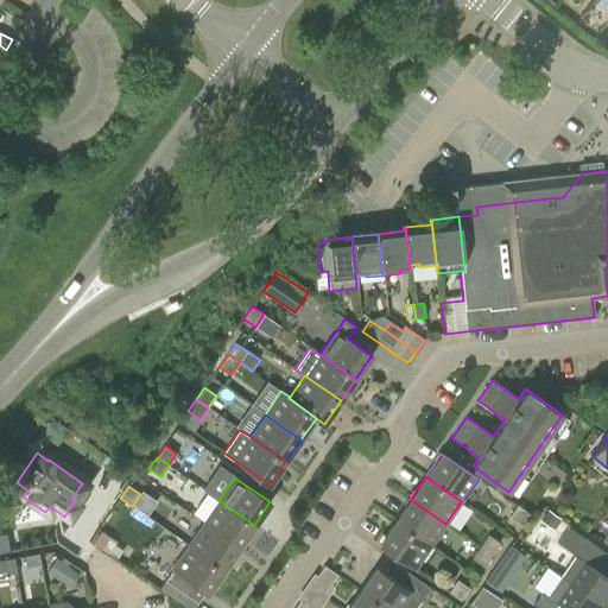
[(394,521),(430,546),(445,524),(410,499),(394,521)]
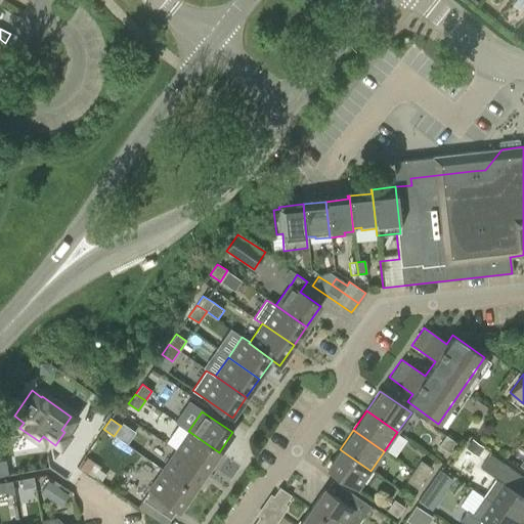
[(175,450),(206,472),(219,452),(188,431),(175,450)]
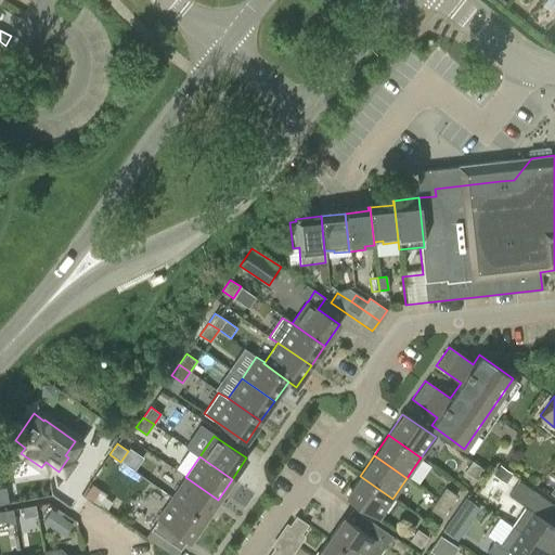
[(482,469),(472,462),(464,473),(475,480),(482,469)]
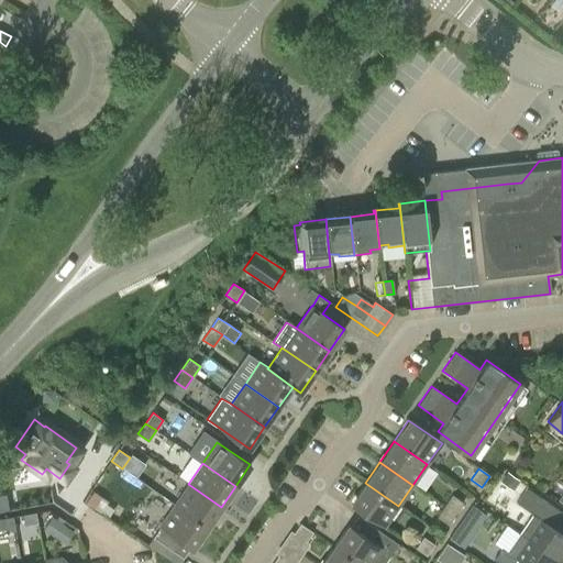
[(506,473),(499,482),(511,489),(518,481),(506,473)]
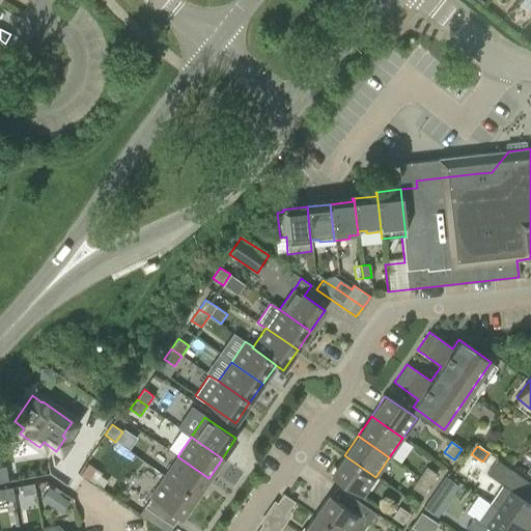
[(362,497),(375,477),(344,455),(331,475),(362,497)]
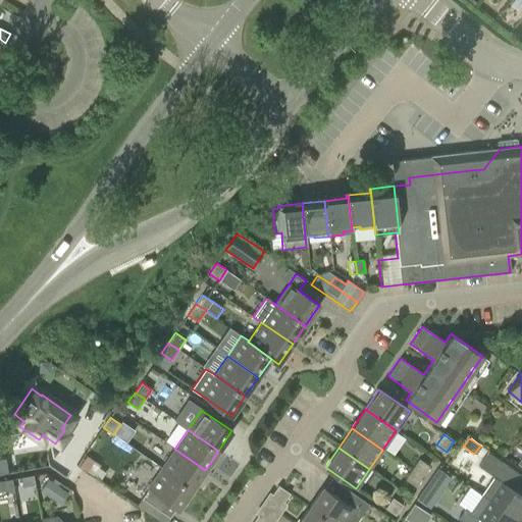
[(205,470),(174,449),(161,468),(192,488),(205,470)]
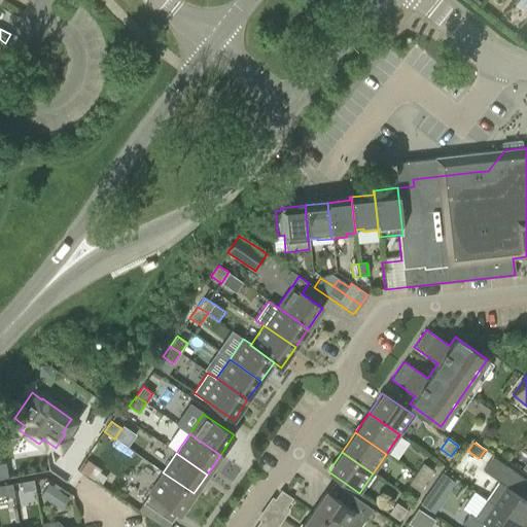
[(497,481),(486,498),(523,524),(526,517),(526,500),(521,497),(526,488),(526,481),(491,456),(482,469),(497,481)]
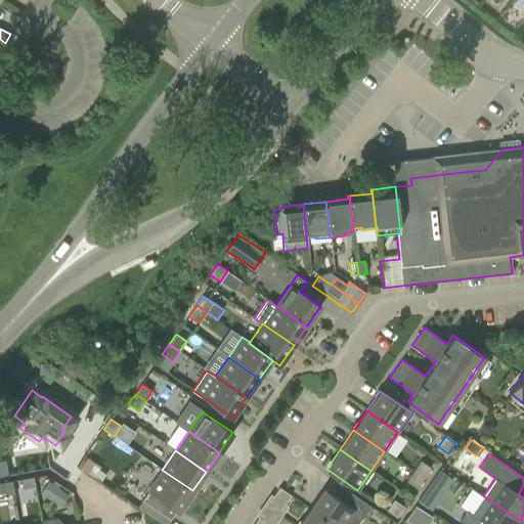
[(87,460),(80,469),(91,477),(98,467),(87,460)]
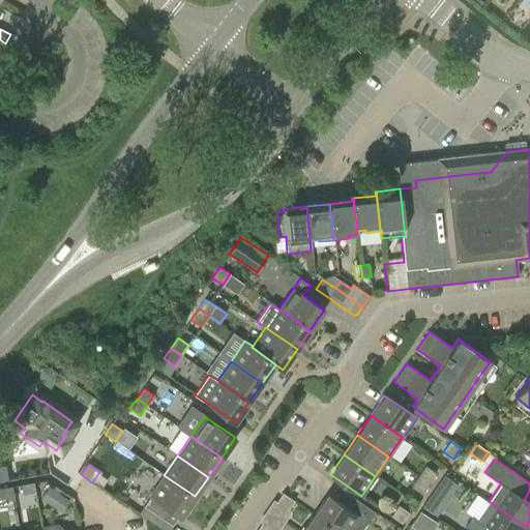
[(418,476),(429,483),(436,474),(425,466),(418,476)]
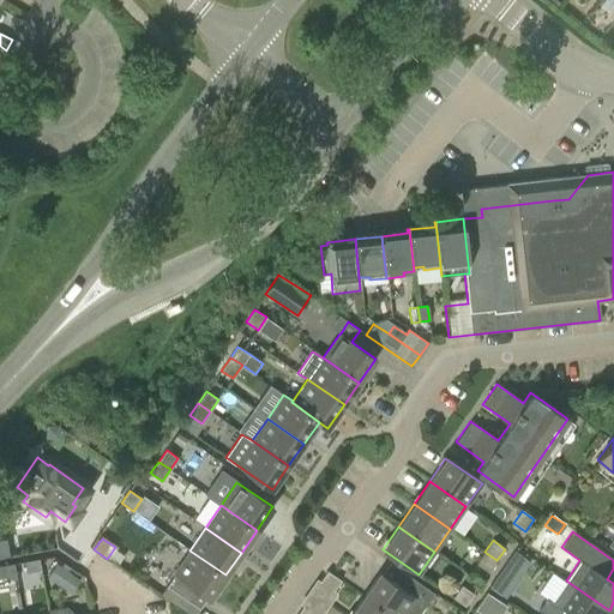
[(209,599),(226,575),(190,551),(167,587),(179,595),(187,583),(209,599)]
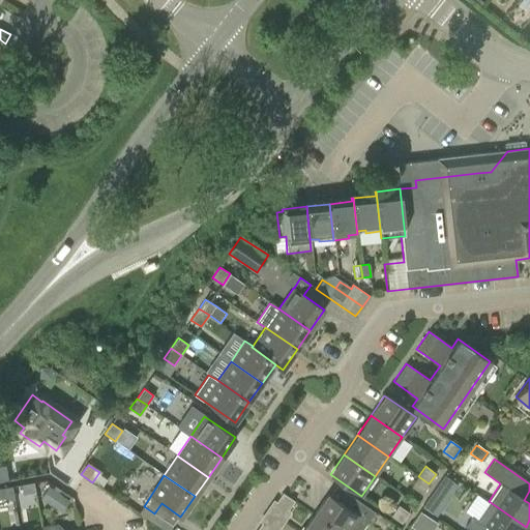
[(444,475),(422,507),(436,517),(458,484),(444,475)]
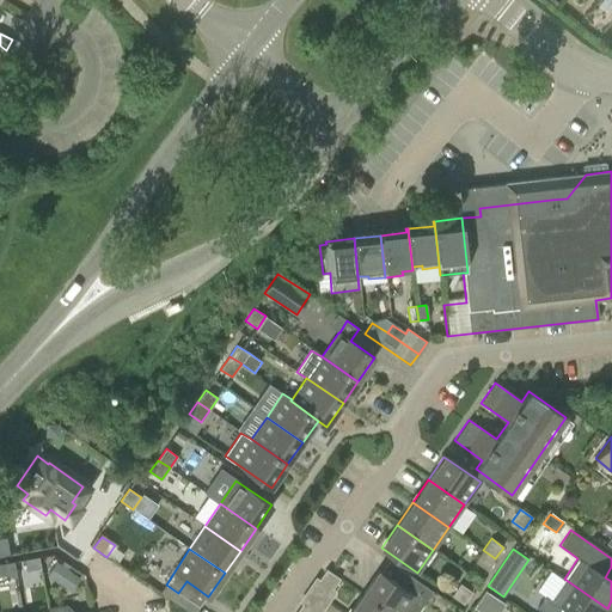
[(495,558),(483,550),(473,562),(485,570),(495,558)]
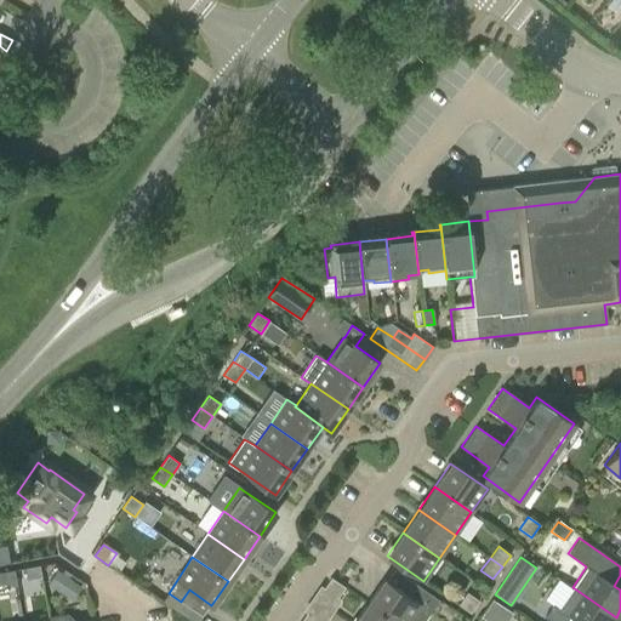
[(41,577),(39,565),(24,568),(27,580),(41,577)]
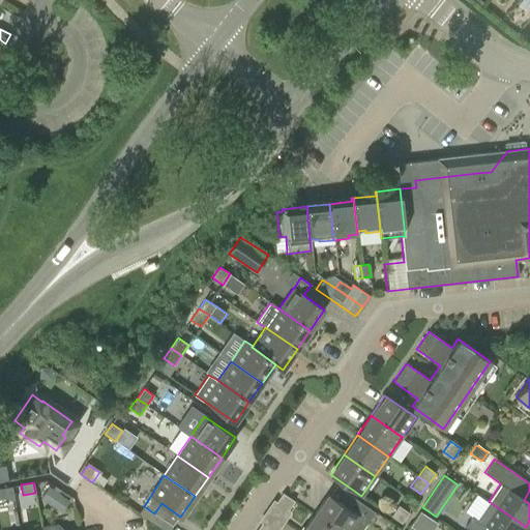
[(60,495),(48,488),(40,499),(52,506),(60,495)]
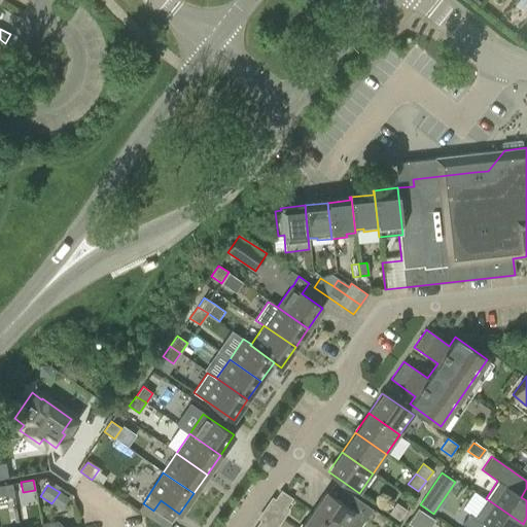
[(326,492),(312,512),(334,526),(359,526),(372,510),(343,489),(336,499),(326,492)]
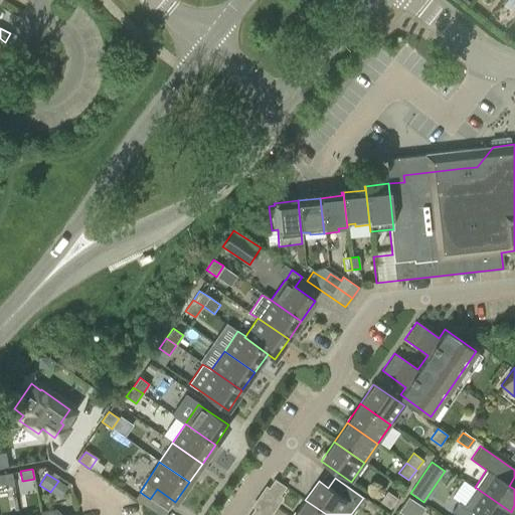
[(286,487),(274,479),(268,488),(279,496),(286,487)]
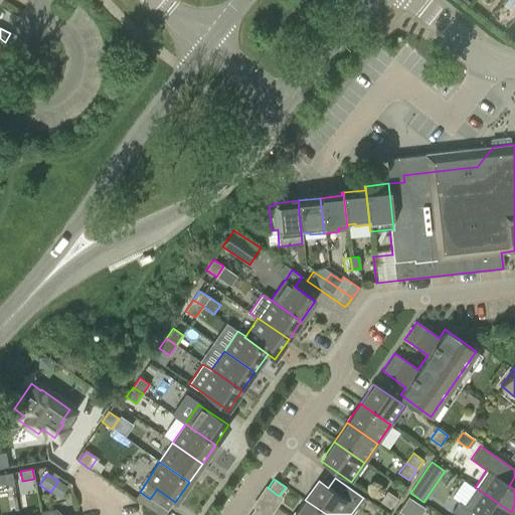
[(508,514),(511,512),(475,487),(463,503),(458,500),(451,511),(457,514),(508,514)]
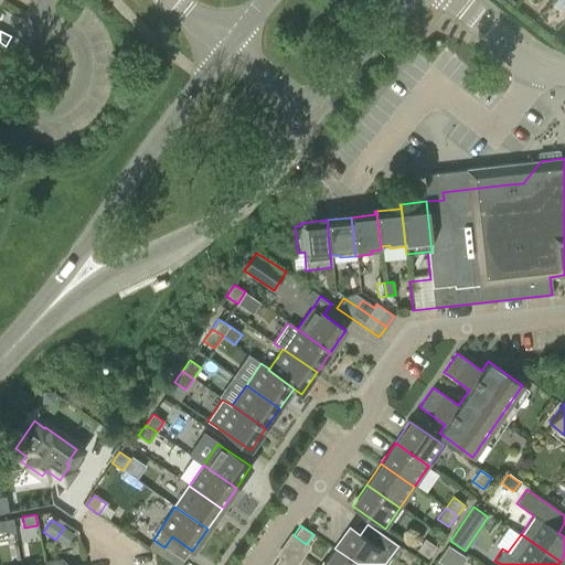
[(436,546),(425,540),(417,551),(427,558),(436,546)]
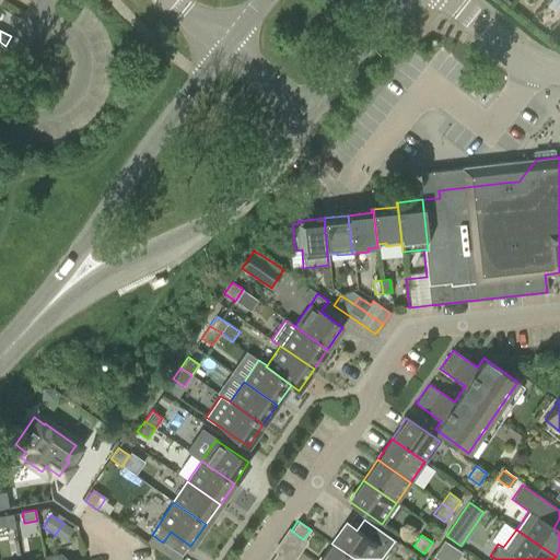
[(439,540),(432,558),(438,559),(451,559),(456,547),(439,540)]
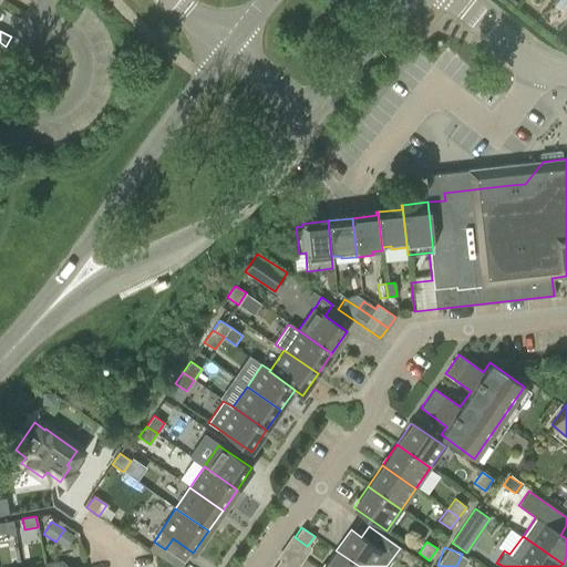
[(359,566),(336,550),(323,566),(359,566)]
